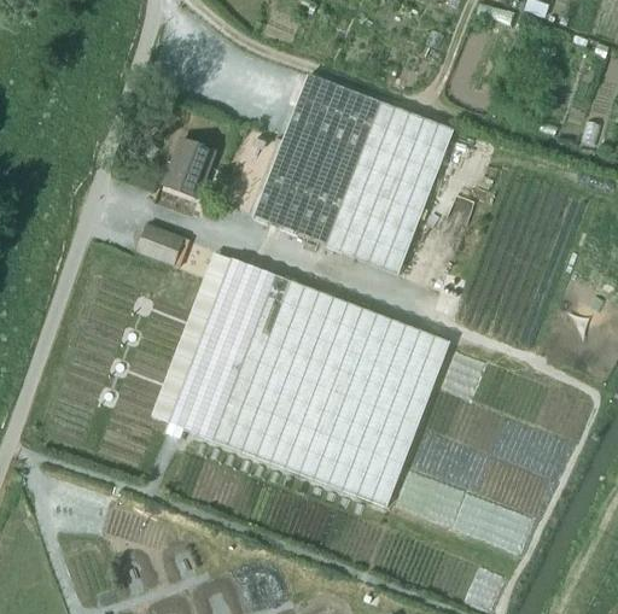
[(548,5),(535,0),(526,0),(524,10),(544,17),(548,5)]
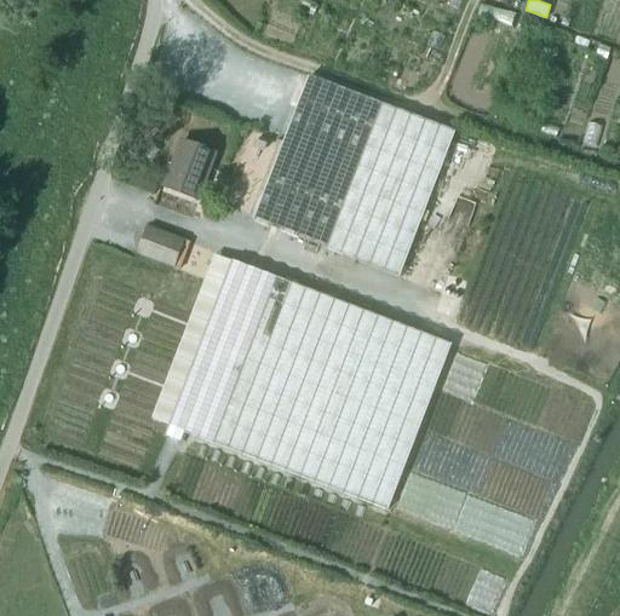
[(563,16),(561,23),(568,27),(570,19),(563,16)]
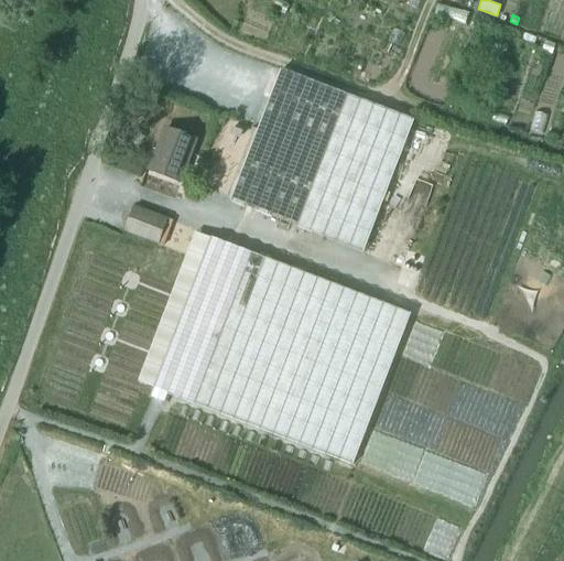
[(556,44),(545,40),(542,50),(553,53),(556,44)]
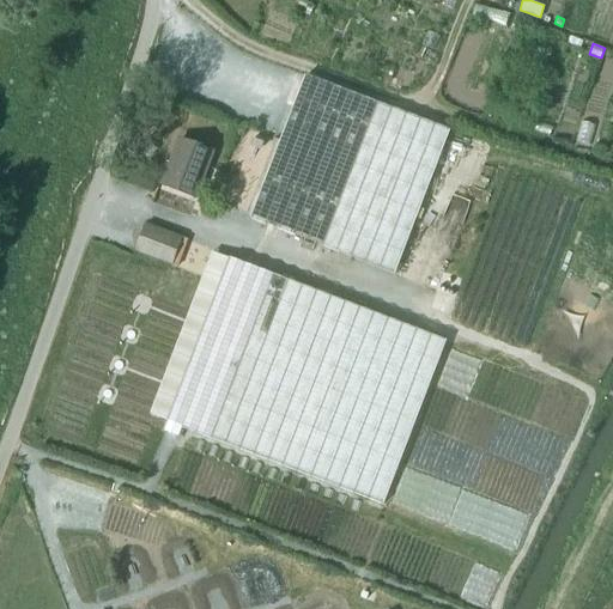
[(305,74),(250,218),(395,272),(449,128),(305,74)]
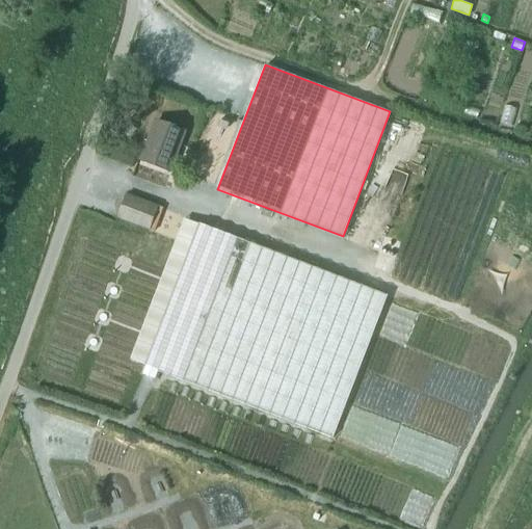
[(138,159),(168,170),(185,130),(156,120),(145,149),(142,148),(138,159)]
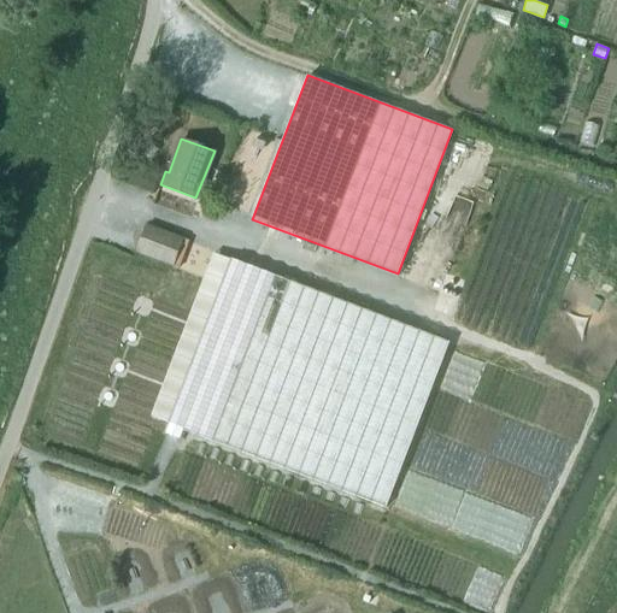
[(146,224),(136,252),(174,265),(183,239),(146,224)]
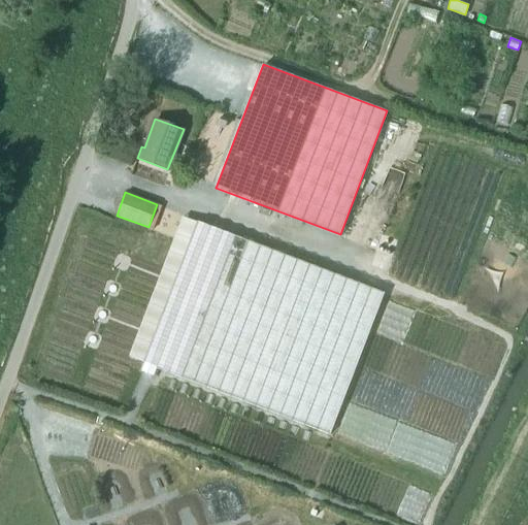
[(196,221),(144,362),(153,365),(332,431),(384,290),(196,221)]
